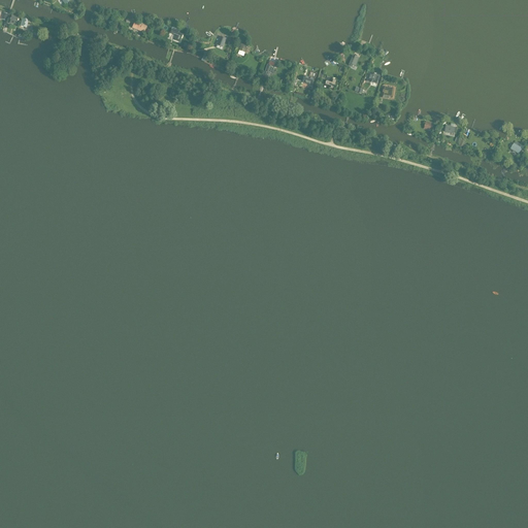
[(17,23),(19,19),(12,15),(11,20),(10,20),(9,21),(10,21),(9,24),(13,25),(14,22),(17,23)]
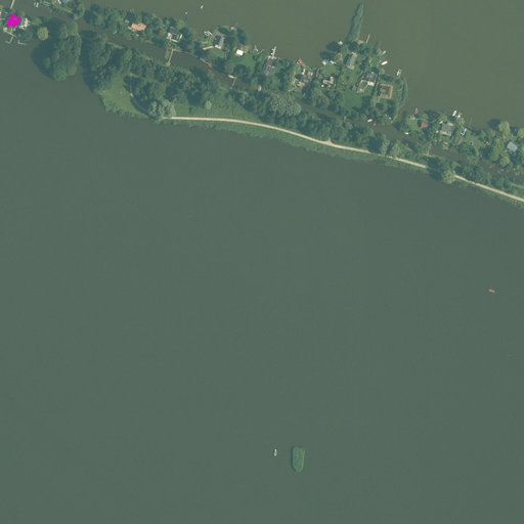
[(170,33),(170,34),(171,34),(175,36),(176,36),(176,37),(174,40),(179,42),(182,35),(178,33),(177,33),(177,32),(171,30),(170,33)]
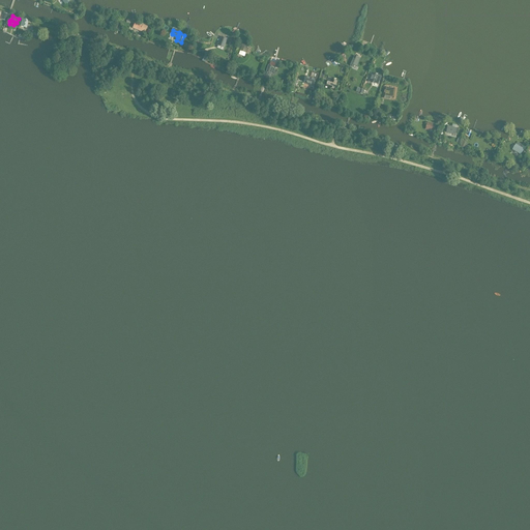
[(224,40),(221,39),(219,43),(218,43),(217,46),(224,48),(227,40),(224,39),(224,40)]
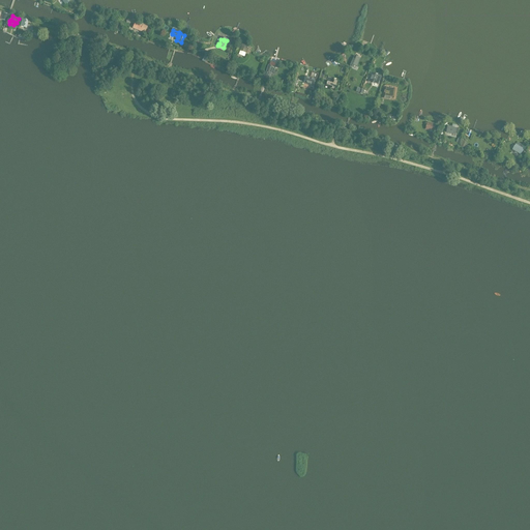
[(246,54),(248,48),(244,47),(245,46),(242,45),(239,51),(246,54)]
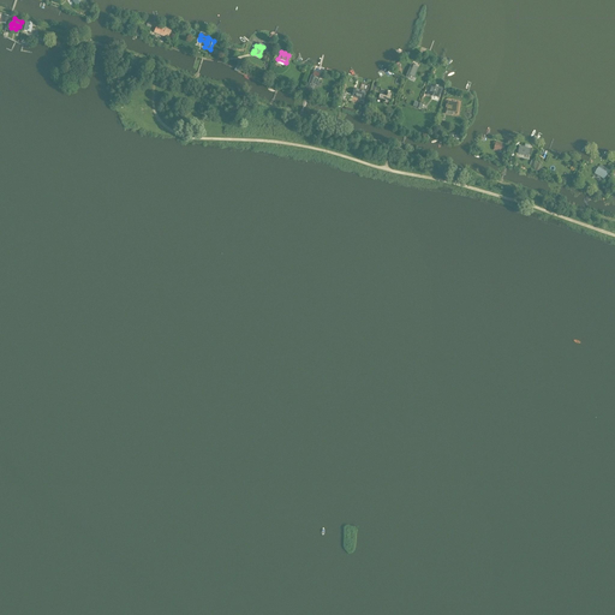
[(410,69),(406,77),(408,78),(410,76),(415,77),(418,69),(412,66),(411,69),(410,69)]
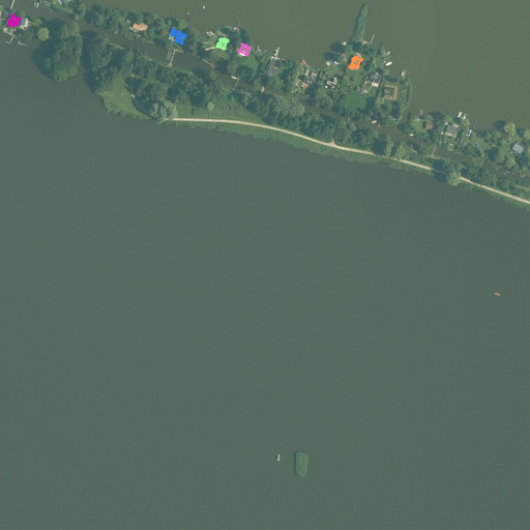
[(268,65),(266,72),(273,75),(275,67),(268,65)]
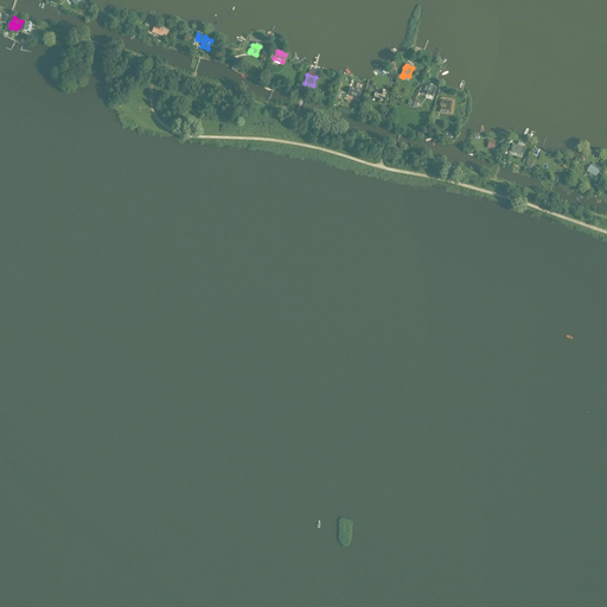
[(425,85),(422,93),(434,96),(436,88),(425,85)]
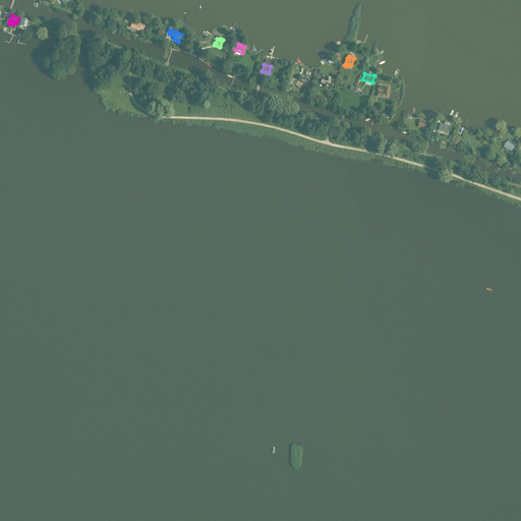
[(307,84),(309,78),(301,76),(299,82),(307,84)]
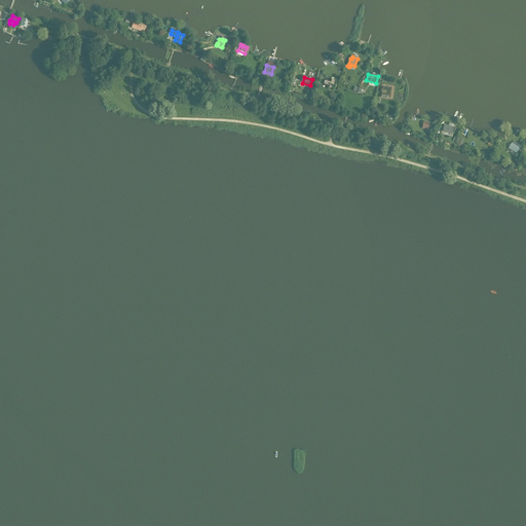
[(325,81),(324,84),(329,86),(329,88),(332,89),(335,81),(332,80),(331,83),(325,81)]
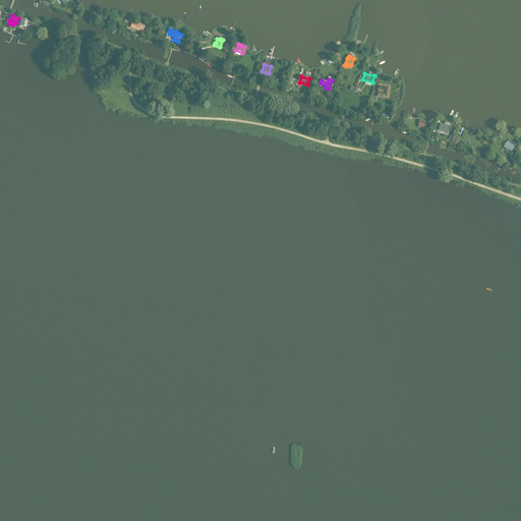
[(389,88),(380,87),(378,95),(388,97),(389,88)]
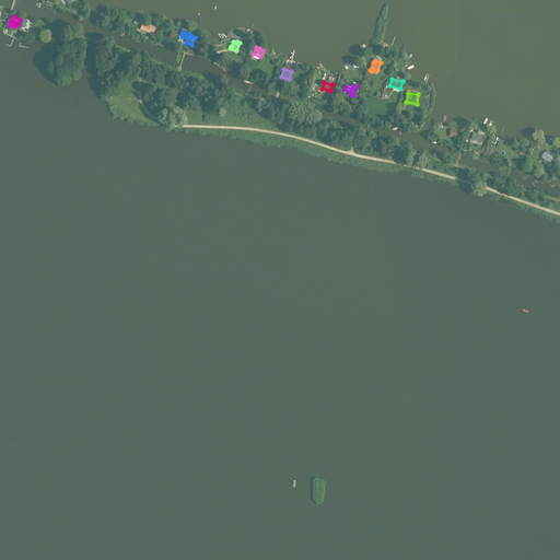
[(452,129),(450,137),(458,139),(461,131),(452,129)]
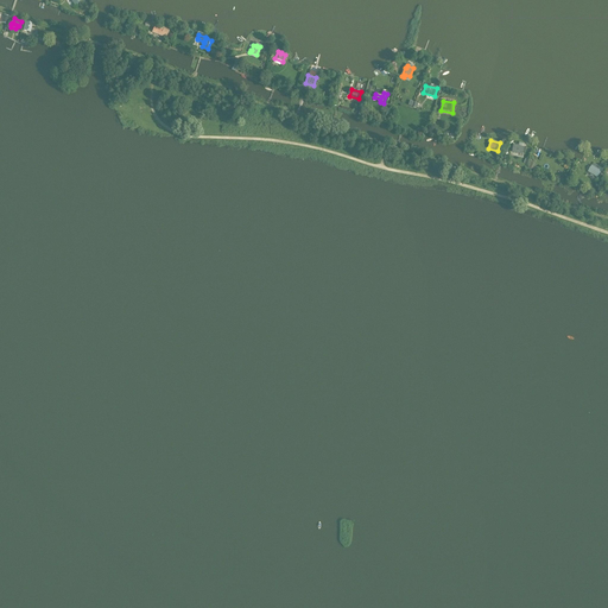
[(591,166),(589,172),(597,177),(600,173),(602,175),(603,172),(600,170),(599,171),(591,166)]
